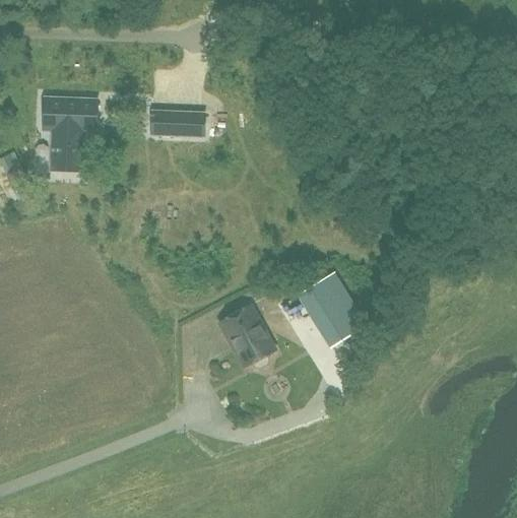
[(43,98),(42,129),(50,130),(49,157),(49,170),(80,172),(80,158),(81,131),(93,131),(94,100),(43,98)]
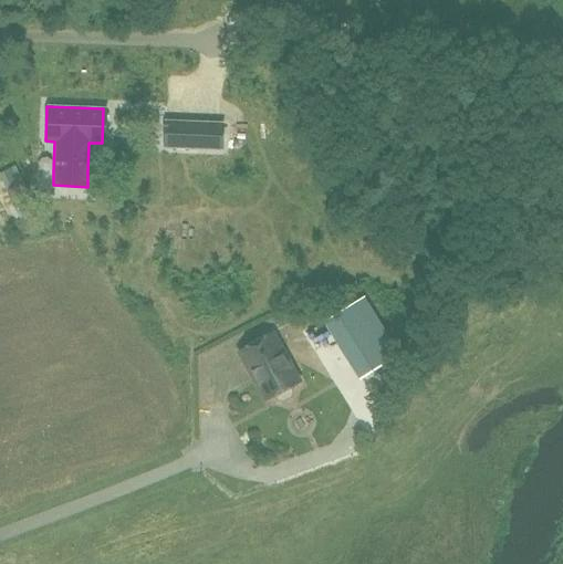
[(163,121),(162,145),(190,146),(191,122),(163,121)]
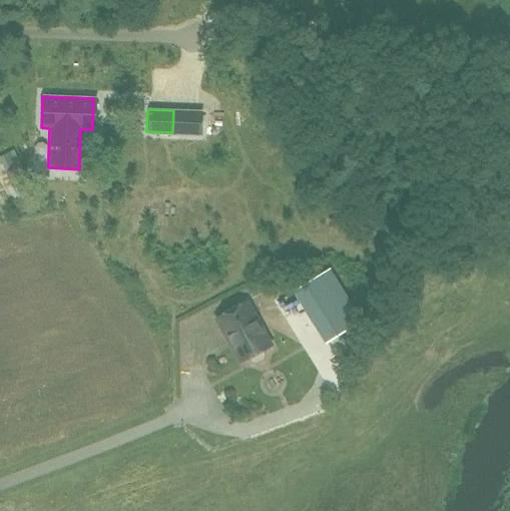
[(360,320),(328,269),(294,290),(326,341),(360,320)]
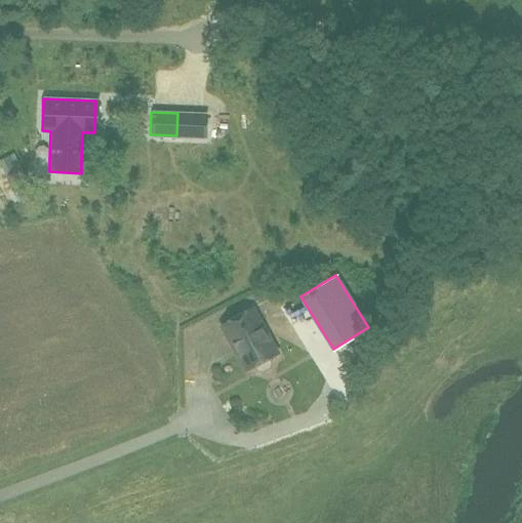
[(255,369),(258,372),(269,366),(269,362),(267,359),(276,354),(251,309),(219,325),(230,344),(233,345),(237,352),(236,356),(244,370),(253,365),(255,369)]
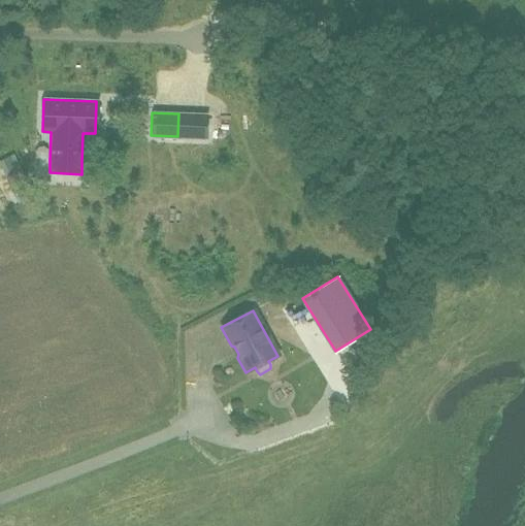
[(282,403),(293,395),(285,384),(273,392),(282,403)]
